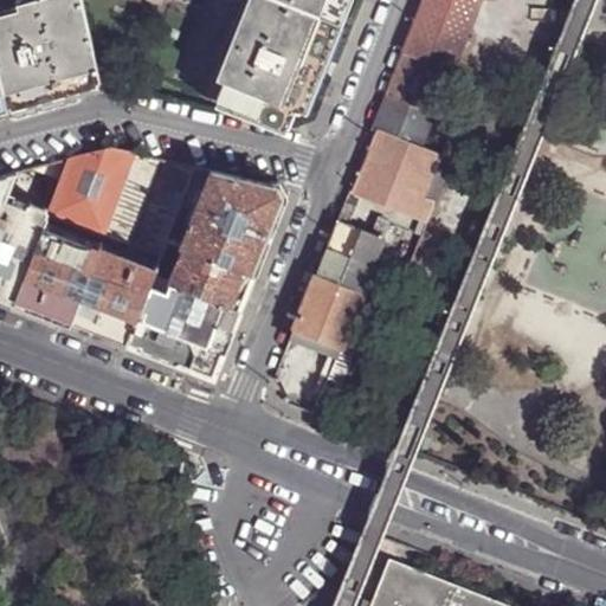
[(0,0),(0,18),(20,13),(19,5),(37,0),(0,0)]
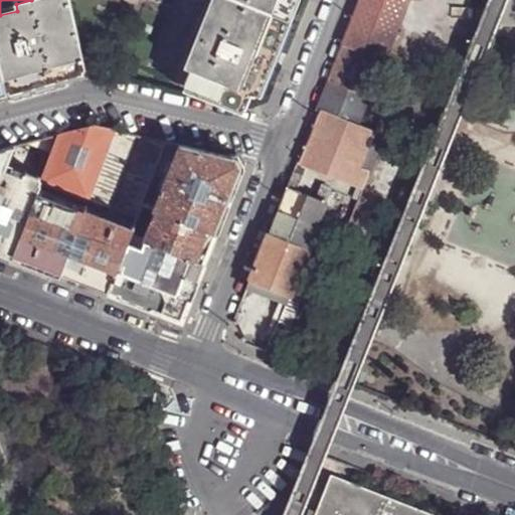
[(17,11),(0,15),(0,57),(8,94),(43,83),(88,70),(71,6),(69,0),(31,0),(16,4),(17,11)]
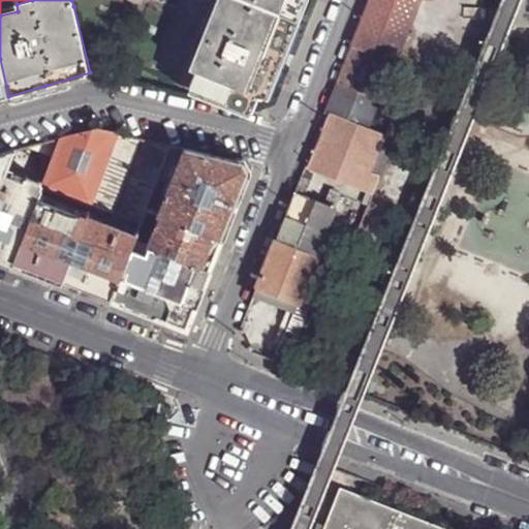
[(197,70),(190,92),(245,114),(250,116),(259,96),(266,99),(282,56),(304,0),(217,0),(191,66),(197,70)]
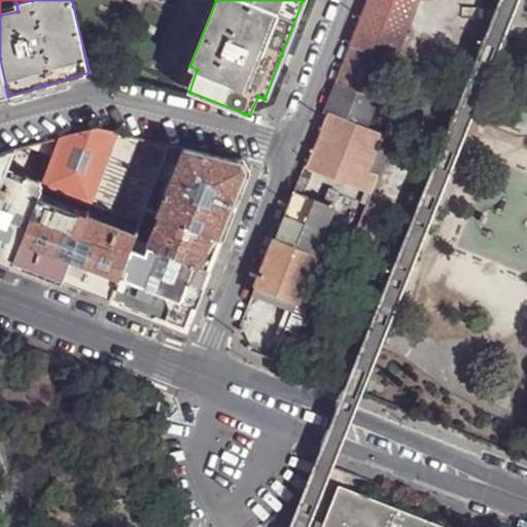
[(391,63),(416,0),(371,0),(371,2),(353,47),(391,63)]
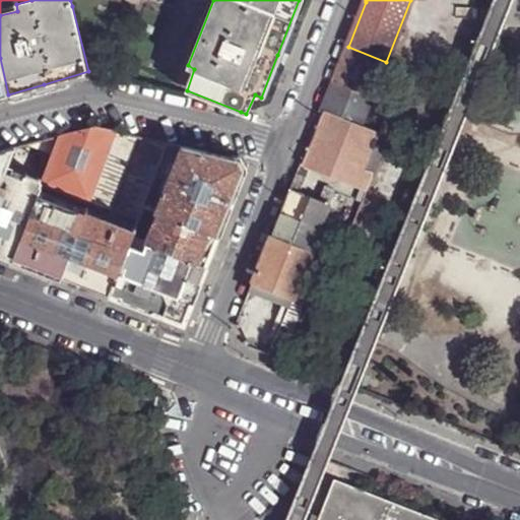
[(475,36),(479,39),(486,20),(482,18),(475,36)]
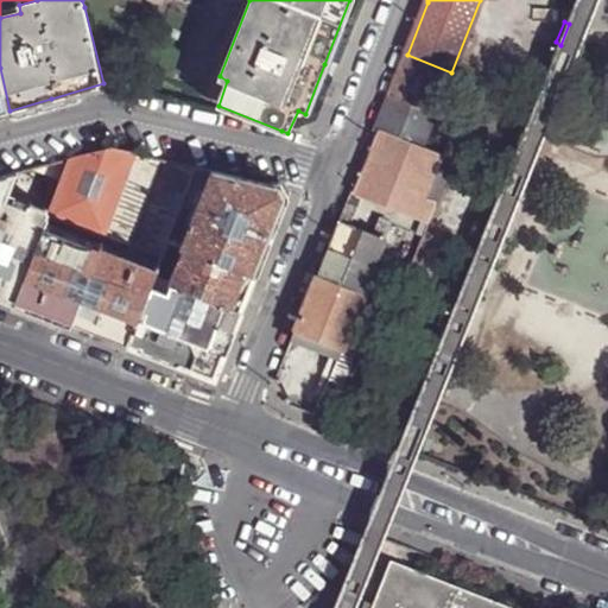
[(545,71),(549,74),(557,54),(552,51),(545,71)]
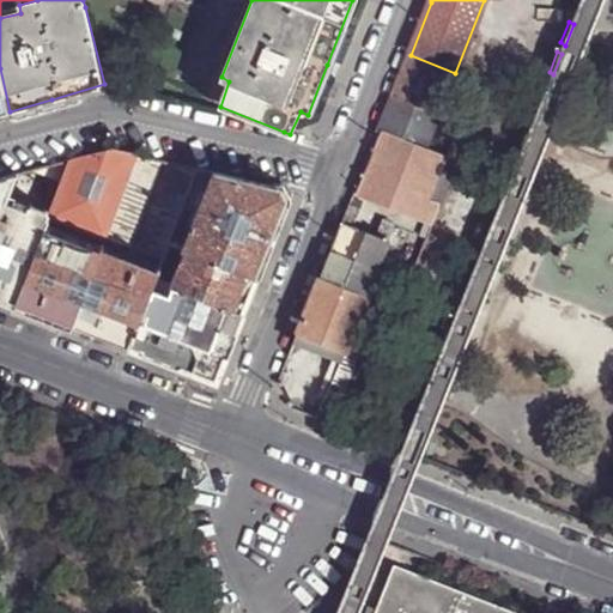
[(426,145),(455,73),(411,55),(402,76),(381,128),(426,145)]
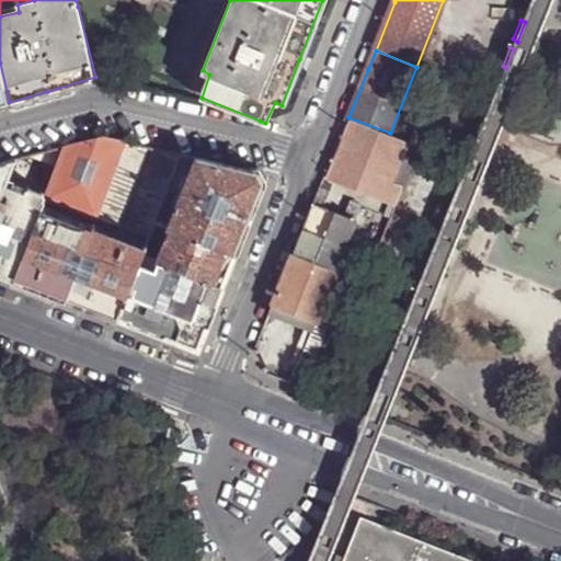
[(0,104),(9,102),(0,63),(0,104)]
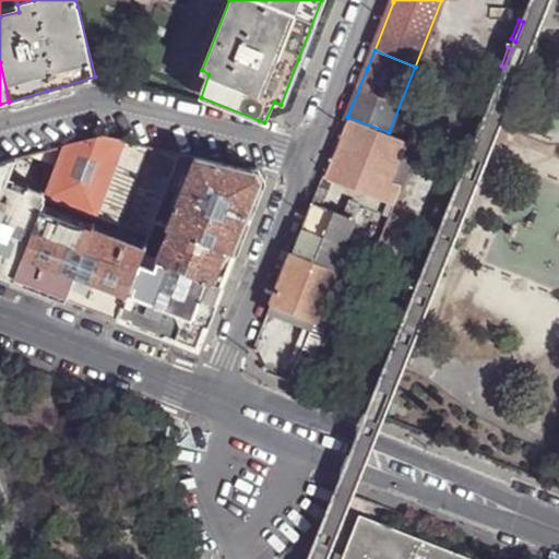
[(411,142),(387,198),(395,202),(432,117),(423,113),(411,142)]
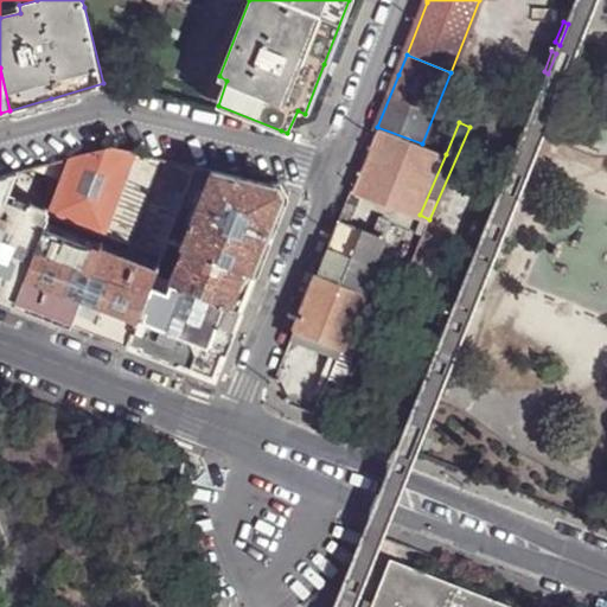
[(446,154),(422,144),(377,127),(359,172),(352,189),(397,205),(420,215),(446,154)]
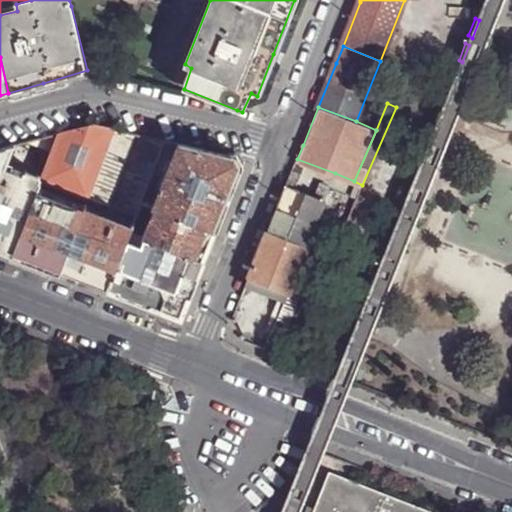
[(36,191),(84,209),(89,198),(114,129),(96,124),(94,124),(58,133),(52,150),(41,182),(36,191)]
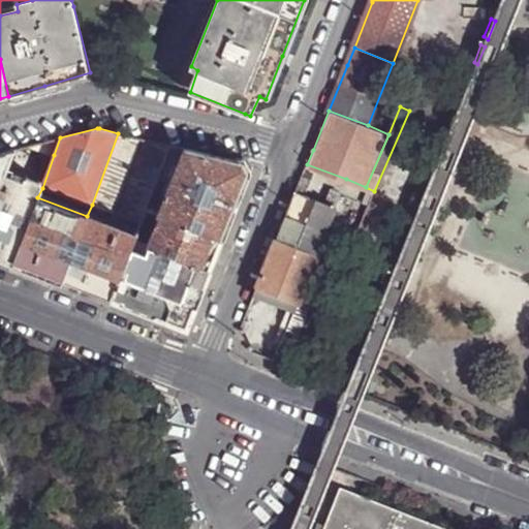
[(118,133),(92,205),(87,216),(63,279),(87,288),(111,298),(134,242),(146,212),(149,206),(158,181),(172,146),(118,133)]
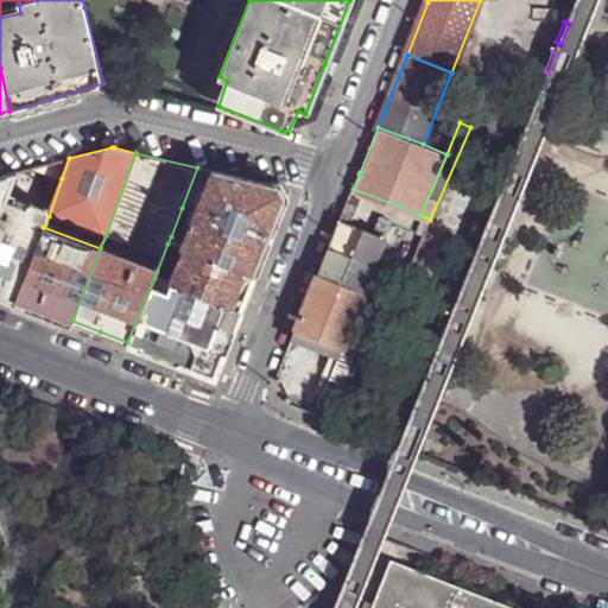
[(32,168),(62,178),(69,158),(32,168)]
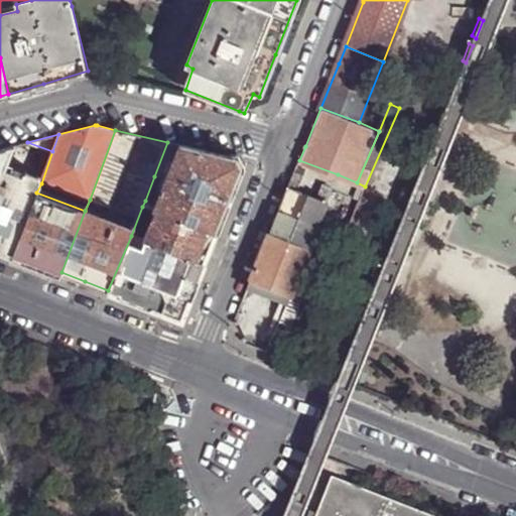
[(244,162),(167,142),(154,176),(165,181),(157,205),(145,201),(142,207),(158,213),(216,235),(228,204),(244,162)]
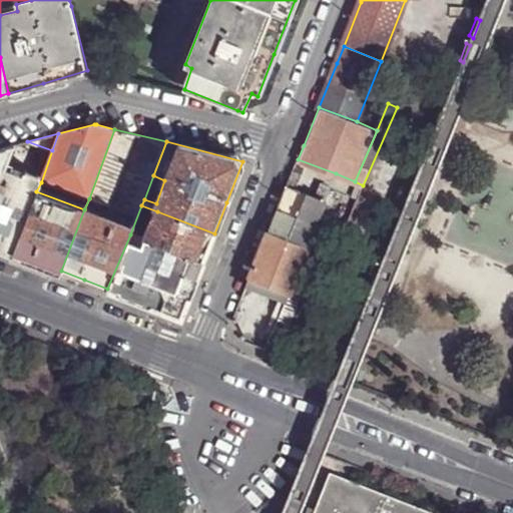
[(0,245),(14,251),(36,191),(41,182),(7,169),(15,145),(0,147),(0,245)]
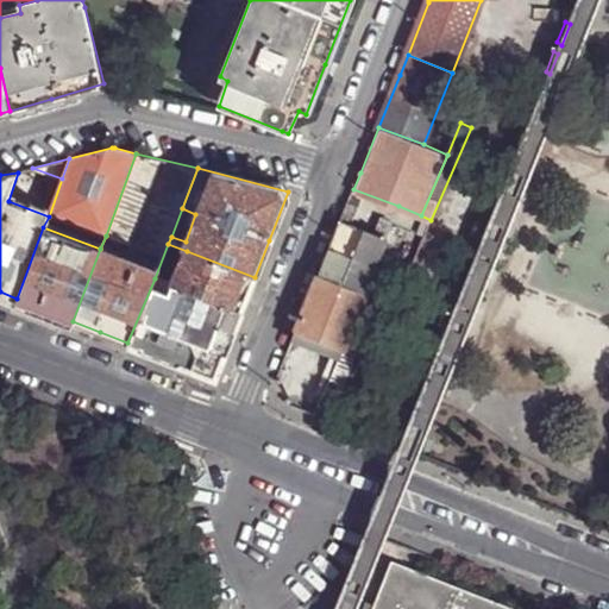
[(347,203),(340,220),(296,332),(340,351),(337,359),(315,414),(331,419),(394,263),(378,257),(391,224),(380,218),(372,234),(351,225),(358,208),(347,203)]
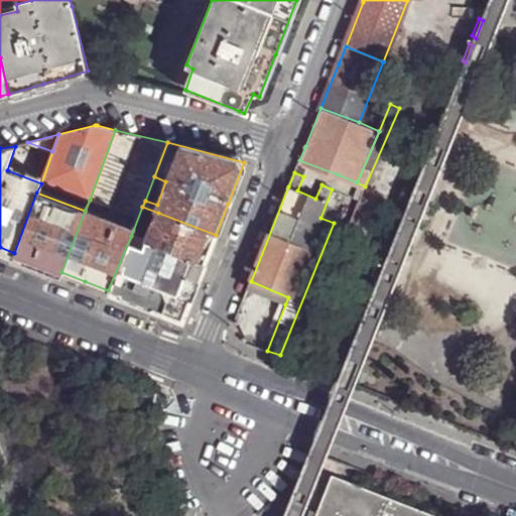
[(40,264),(61,272),(85,211),(36,192),(14,253),(40,264)]
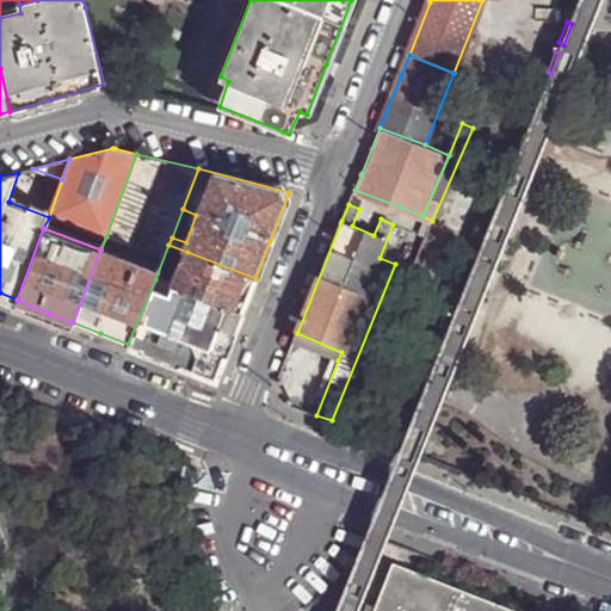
[(172,287),(241,314),(248,295),(255,278),(187,252),(172,287)]
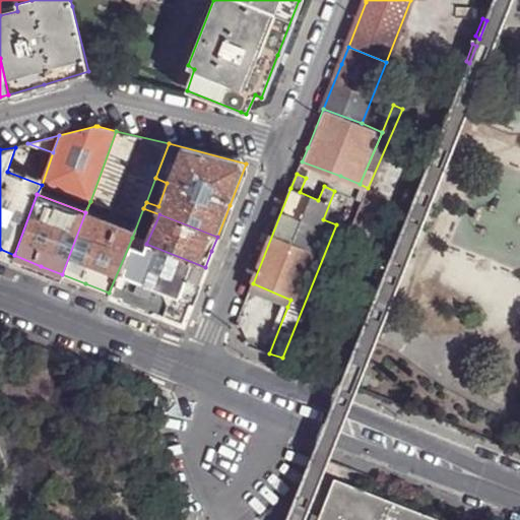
[(194,294),(205,267),(146,244),(132,238),(109,293),(147,308),(183,322),(194,294)]
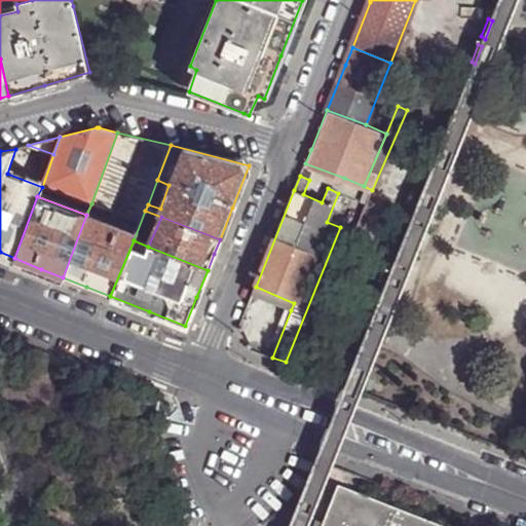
[(291,310),(294,303),(256,287),(253,296),(291,310)]
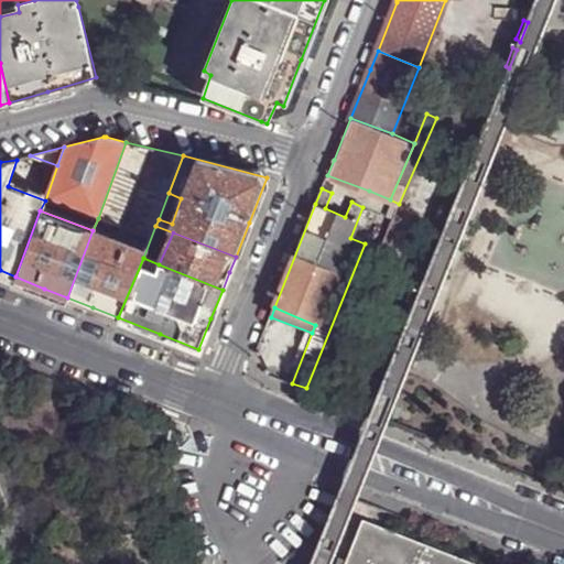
[(361,502),(355,499),(350,509),(358,511),(361,502)]
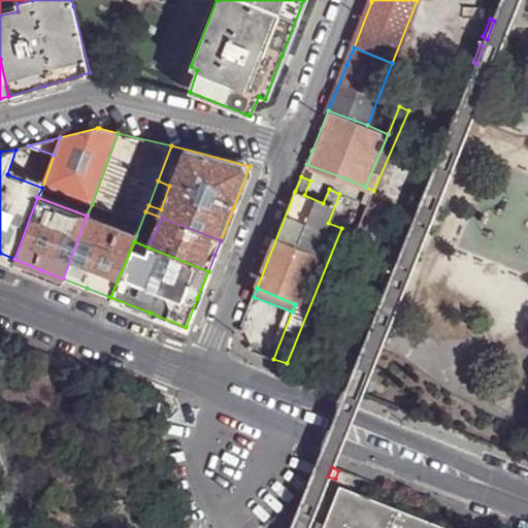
[(339,484),(321,527),(442,527),(443,525),(339,484)]
